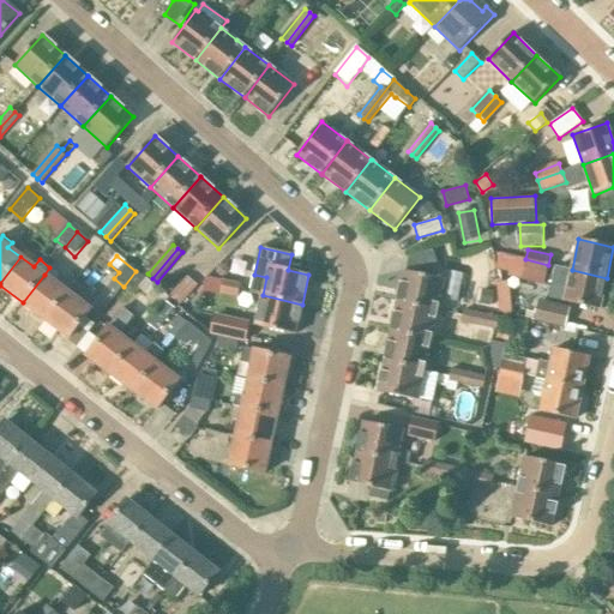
[(435,275),(474,284),(477,269),(439,259),(435,275)]
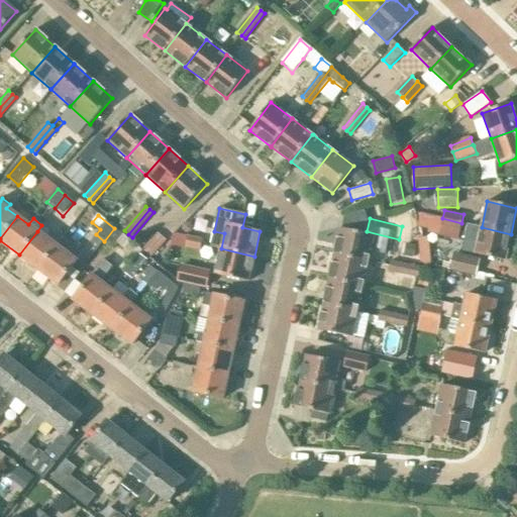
[(461,223),(442,218),(440,226),(459,230),(461,223)]
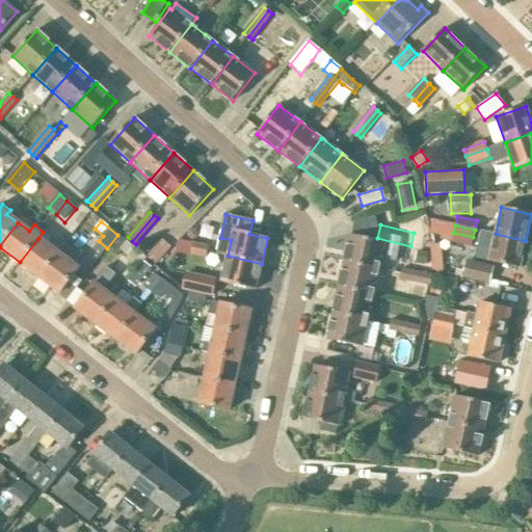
[(20,262),(40,277),(58,253),(47,244),(51,238),(43,232),(38,238),(20,262)]
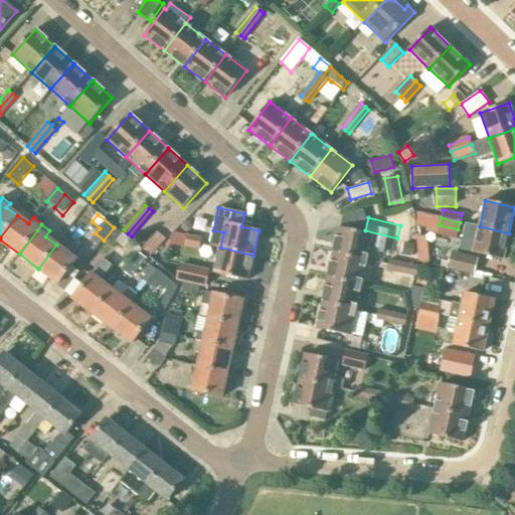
[(114,226),(104,240),(112,246),(123,233),(114,226)]
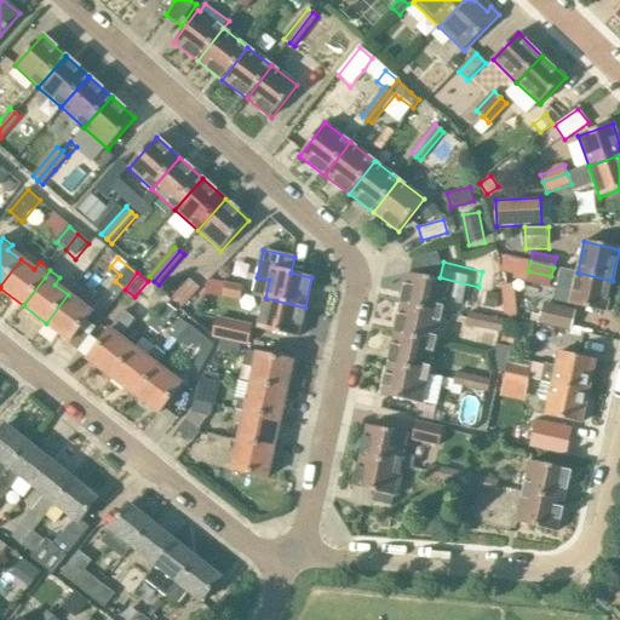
[(606,313),(613,281),(578,273),(570,304),(606,313)]
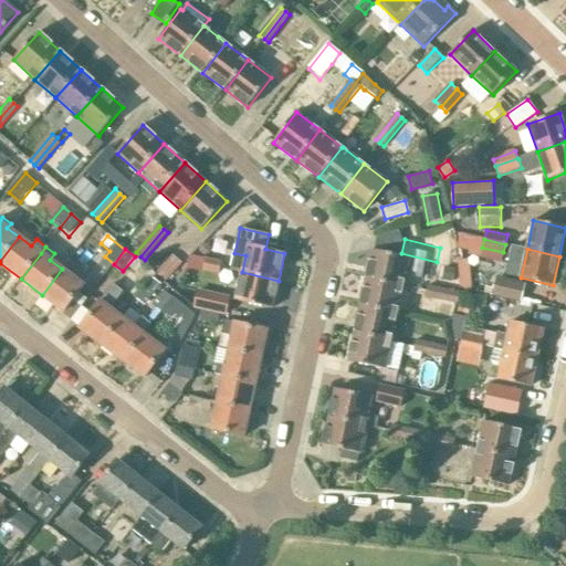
[(367,278),(404,286),(410,258),(373,250),(367,278)]
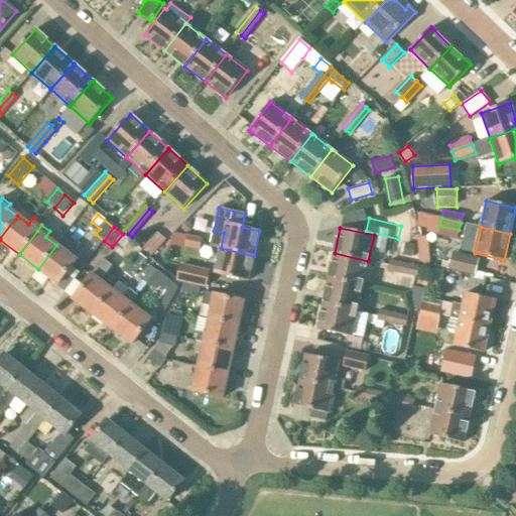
[(152,259),(166,243),(157,235),(144,251),(152,259)]
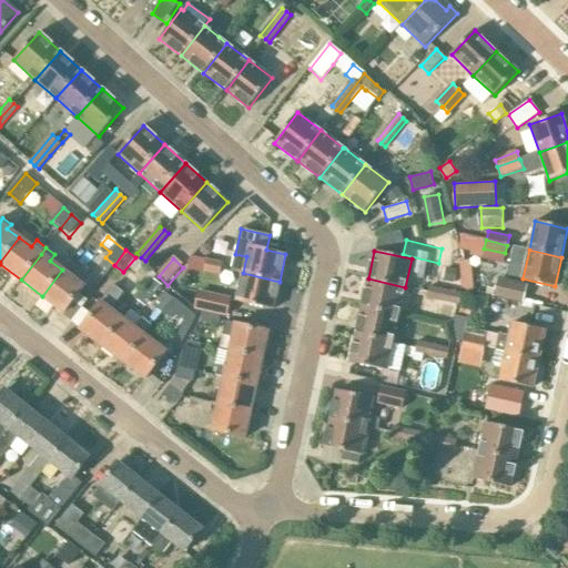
[(221,275),(223,262),(206,259),(203,271),(221,275)]
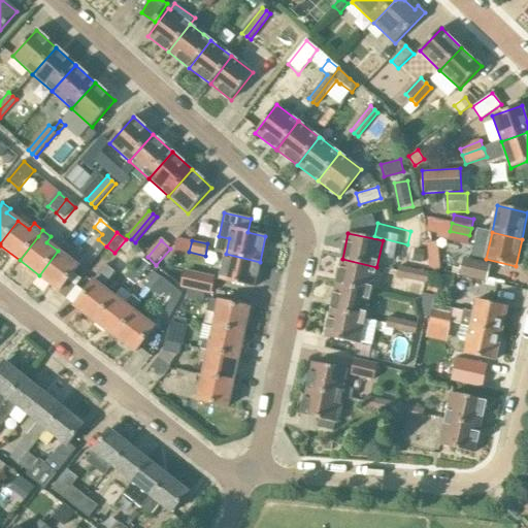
[(58,251),(39,275),(60,291),(85,259),(64,242),(58,251)]
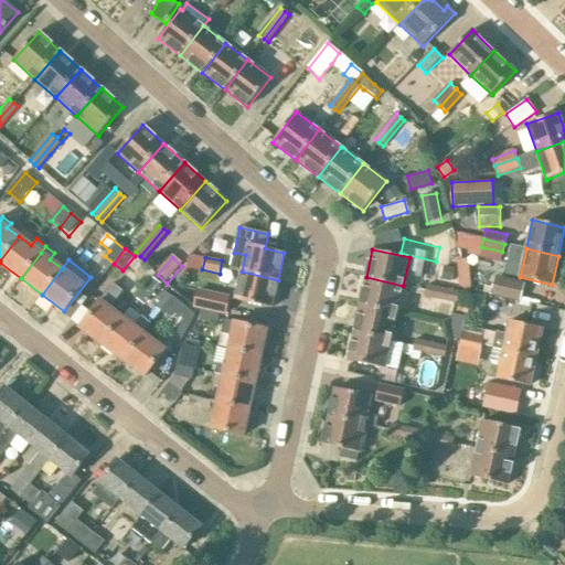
[(444,266),(441,277),(451,280),(454,268),(444,266)]
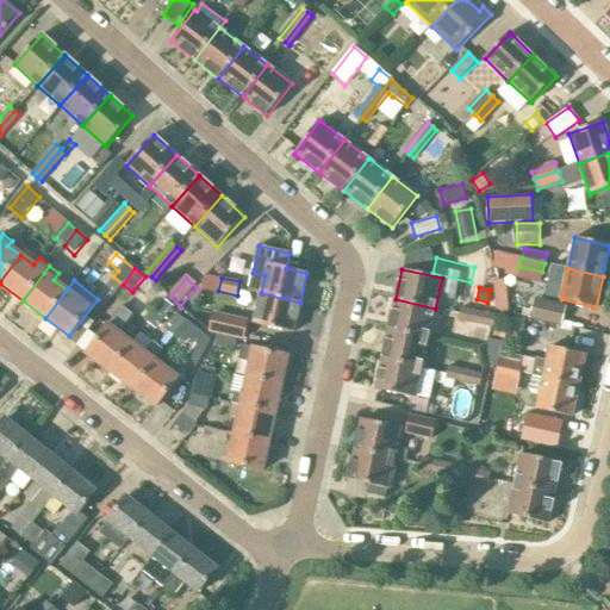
[(293,332),(300,303),(261,293),(254,324),(293,332)]
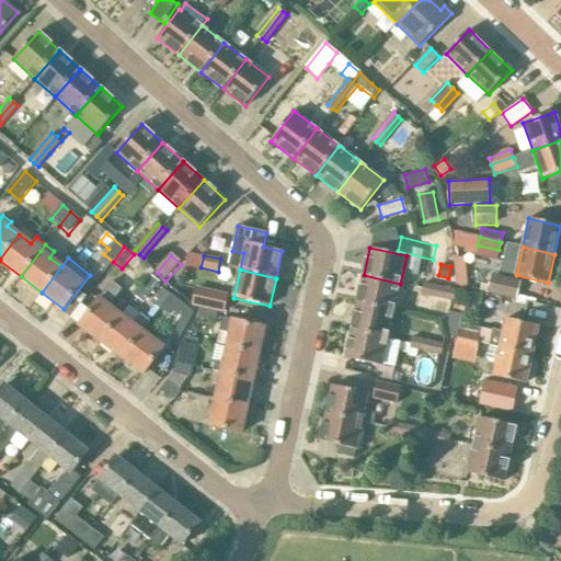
[(487,290),(518,298),(523,279),(491,273),(487,290)]
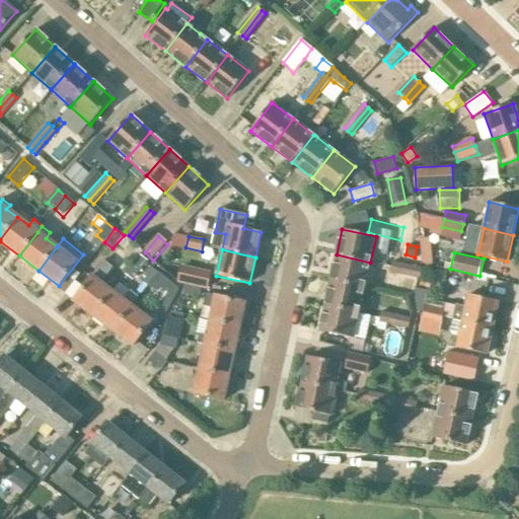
[(365,288),(370,263),(337,254),(330,280),(365,288)]
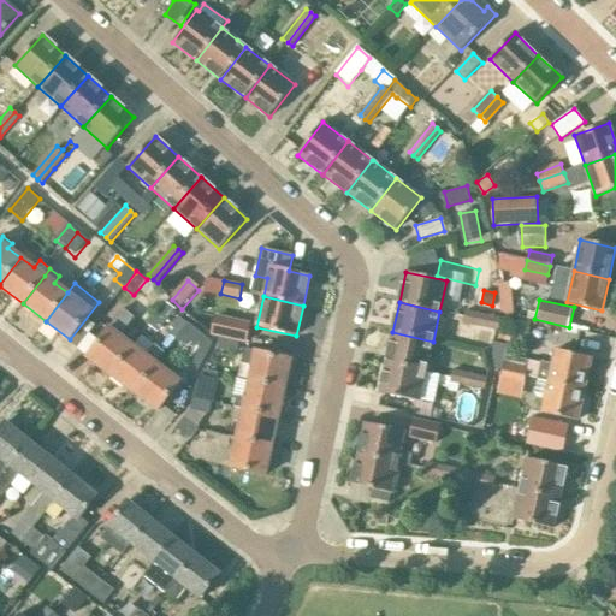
[(166,304),(149,327),(158,333),(175,311),(166,304)]
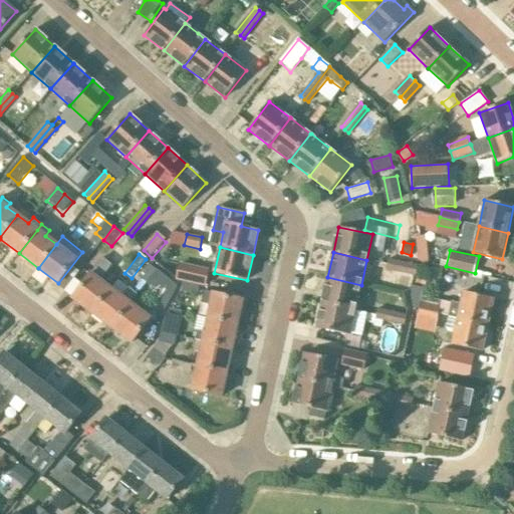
[(389,257),(388,263),(417,270),(418,264),(389,257)]
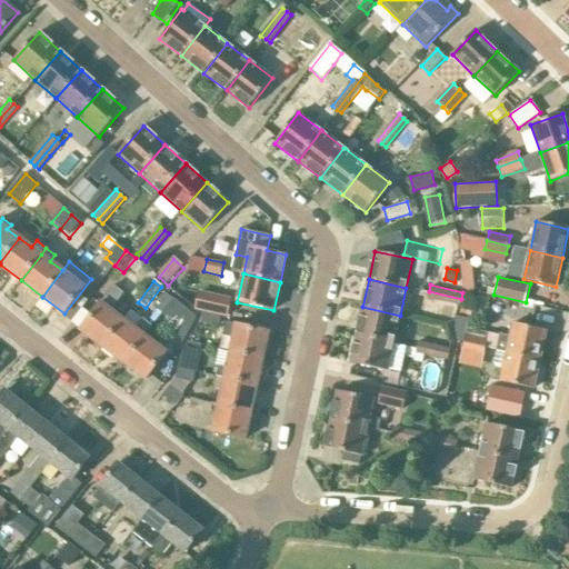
[(102,346),(102,347),(122,320),(112,312),(126,296),(113,286),(80,330),(102,346)]
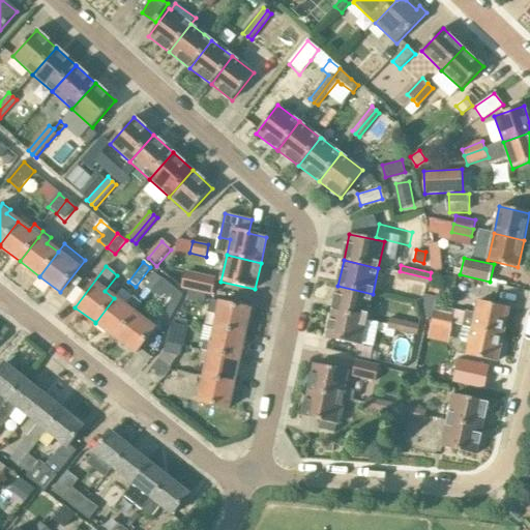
[(144,283),(151,290),(162,278),(162,277),(154,270),(144,283)]
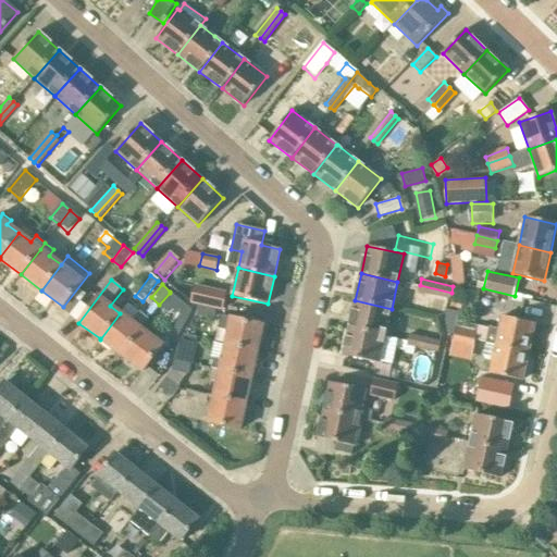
[(199,304),(223,309),(227,293),(195,285),(190,302),(198,305),(199,304)]
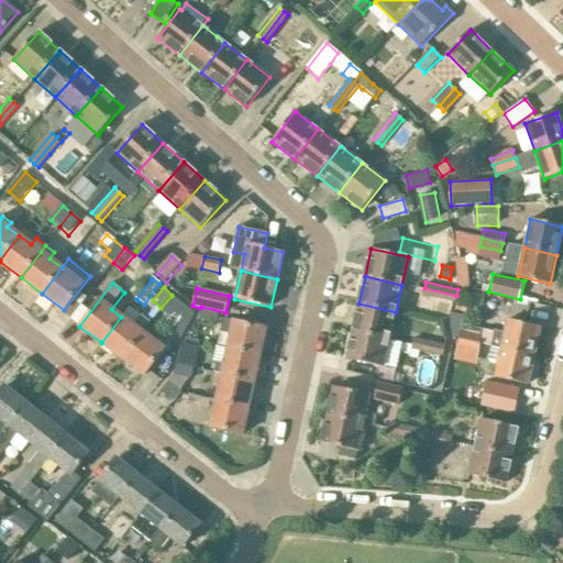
[(456,296),(424,288),(423,295),(455,301),(456,296)]
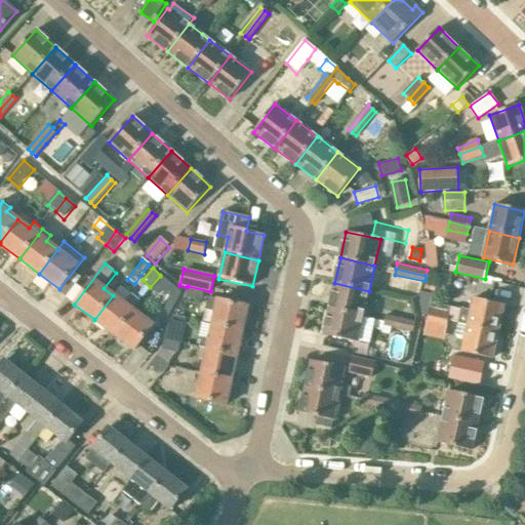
[(160,276),(149,288),(158,295),(153,301),(169,315),(182,293),(160,276)]
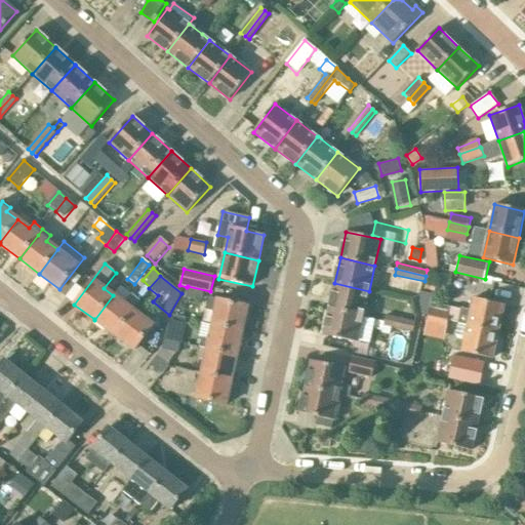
[(427,282),(425,292),(433,294),(436,285),(427,282)]
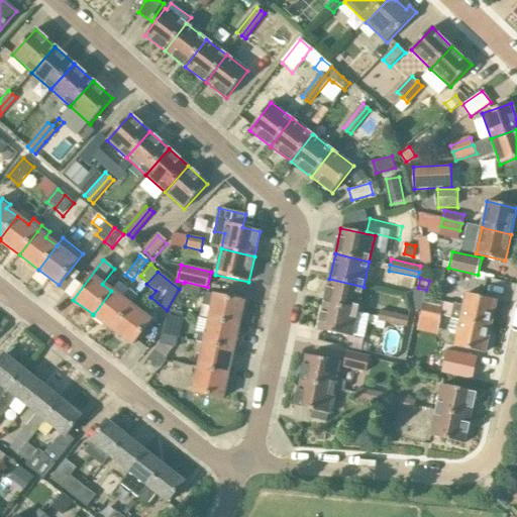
[(357,311),(364,287),(329,279),(324,304),(357,311)]
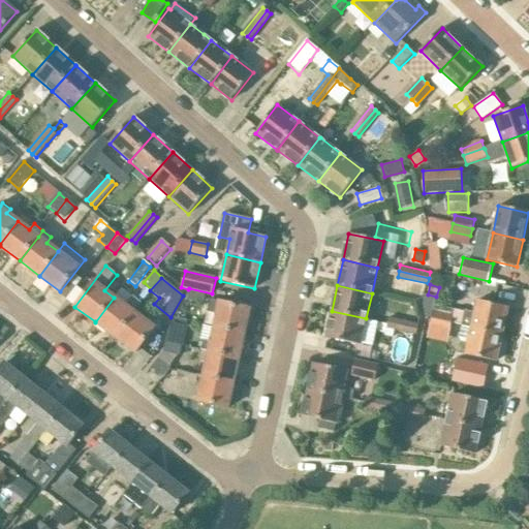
[(189,288),(188,289),(189,289),(186,302),(203,305),(205,292),(212,293),(189,288)]
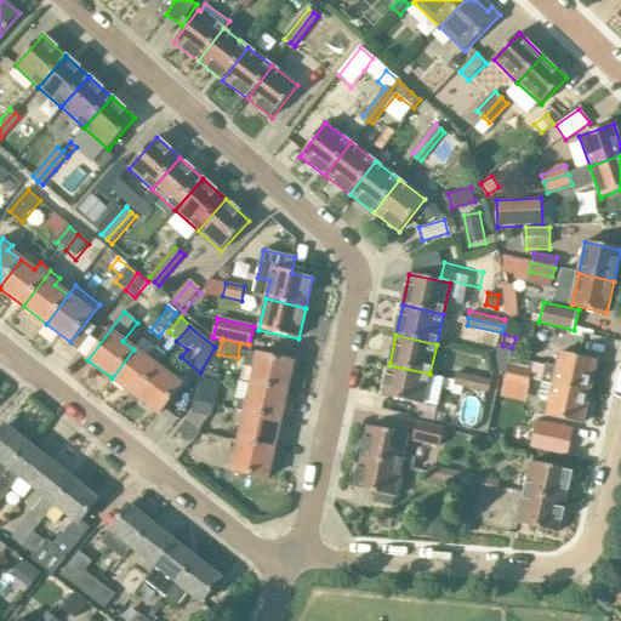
[(136,397),(158,366),(166,354),(157,347),(148,359),(134,349),(112,379),(136,397)]
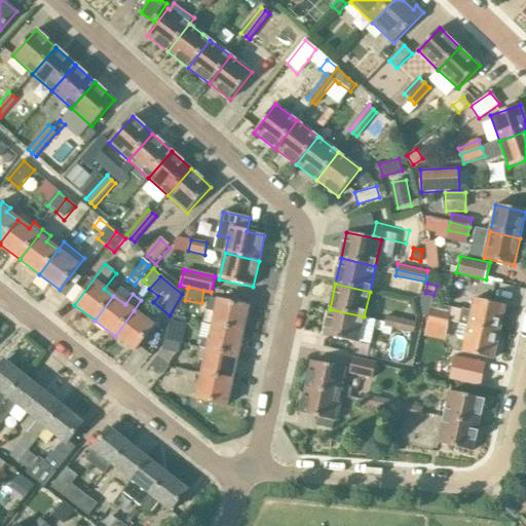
[(213,325),(243,332),(250,306),(210,297),(208,308),(216,310),(213,325)]
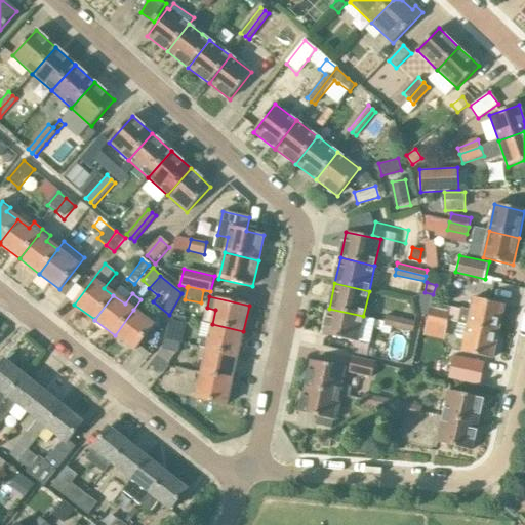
[(468,325),(498,332),(505,305),(474,298),(471,311),(460,308),(457,322),(468,324),(468,325)]
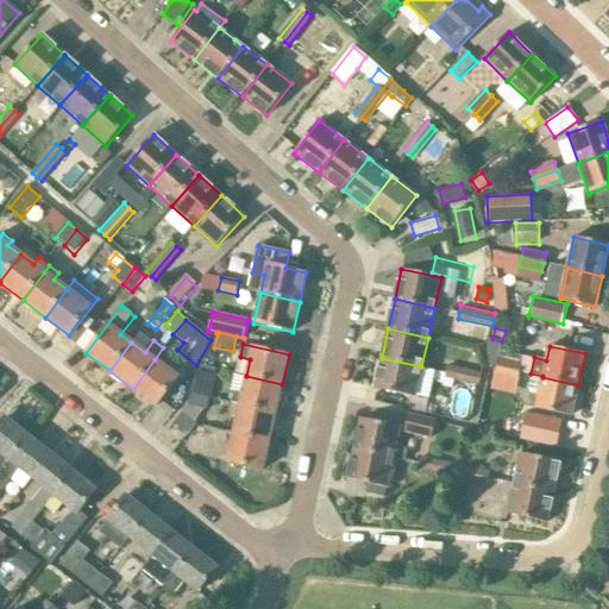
[(414,397),(421,366),(382,358),(375,389),(414,397)]
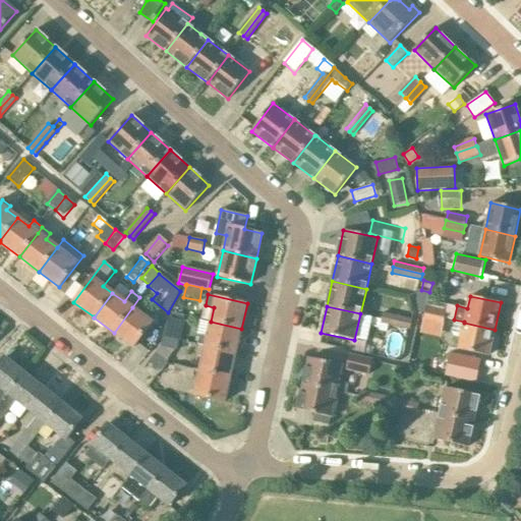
[(424,313),(443,319),(445,311),(425,306),(424,312),(424,313)]
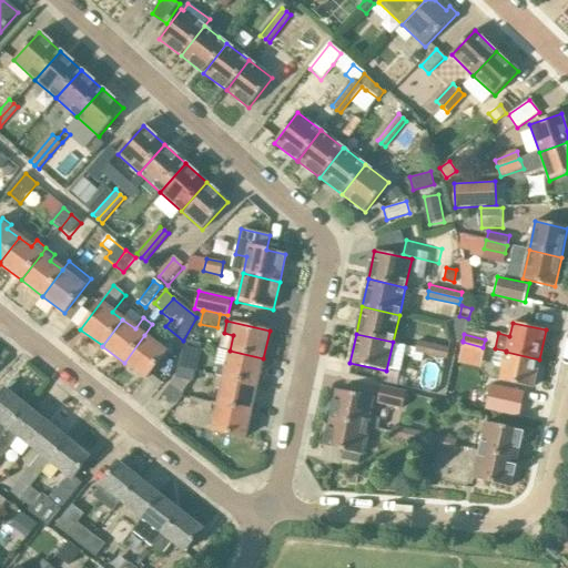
[(144,335),(124,363),(146,379),(166,353),(144,335)]
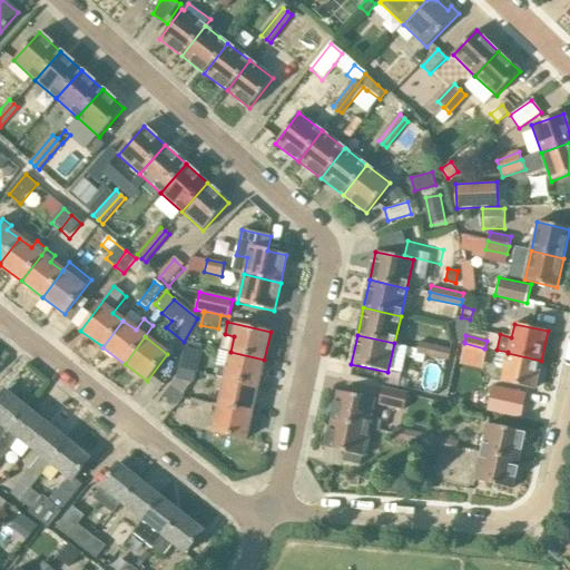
[(419,343),(418,349),(448,356),(450,351),(419,343)]
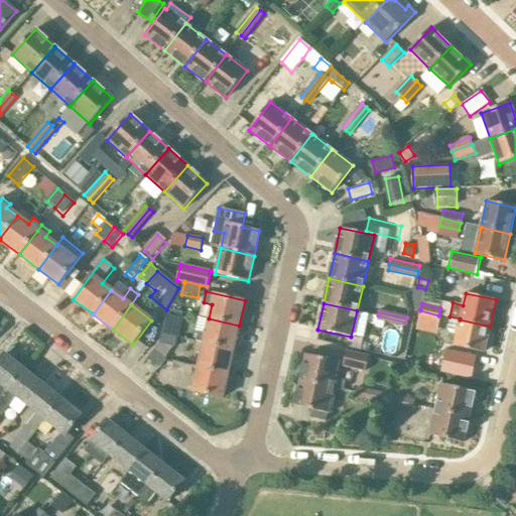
[(436,326),(438,315),(420,310),(417,321),(436,326)]
